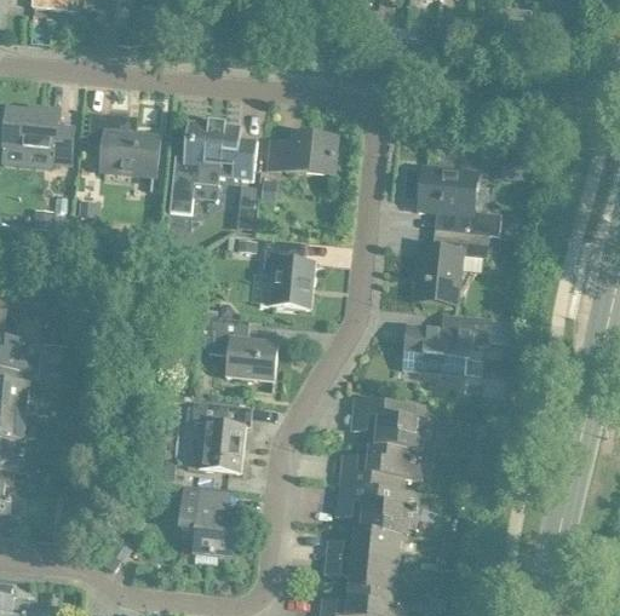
[(32,0),(32,6),(65,10),(67,0),(32,0)]
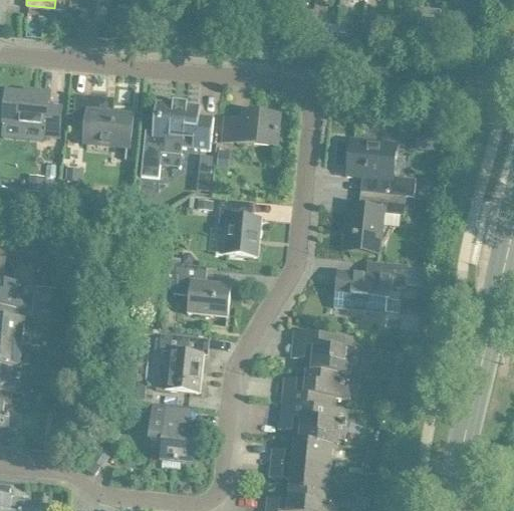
[(462,0),(461,13),(488,15),(489,0),(462,0)]
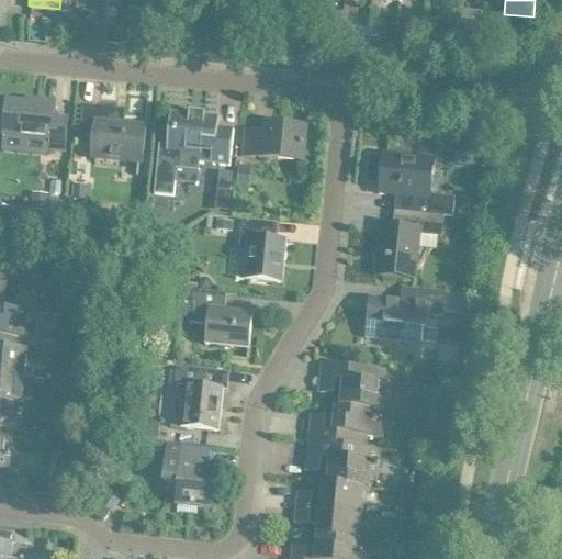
[(480,22),(481,9),(453,6),(451,34),(451,35),(478,37),(480,22)]
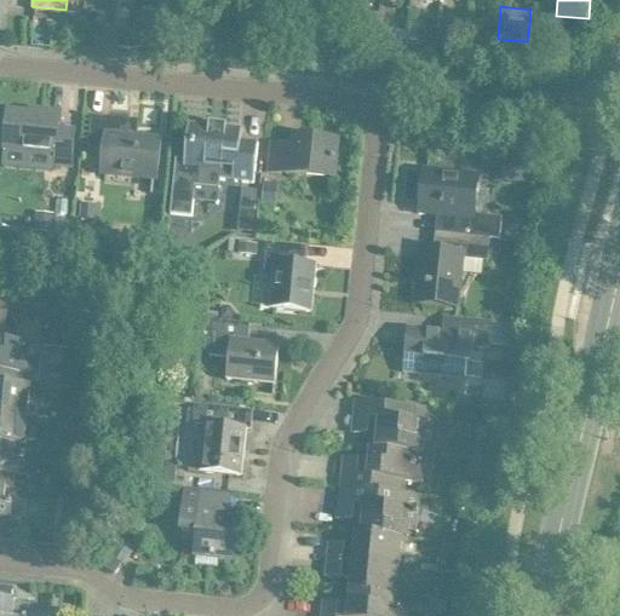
[(378,10),(356,9),(355,19),(377,22),(378,10)]
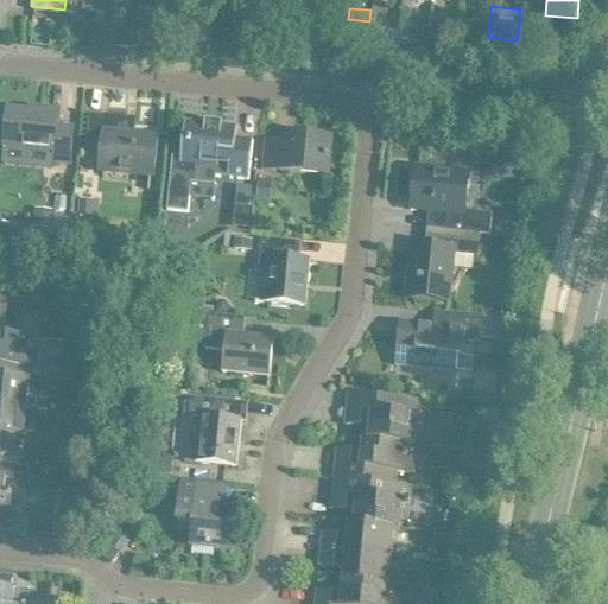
[(479,35),(480,19),(464,18),(463,33),(479,35)]
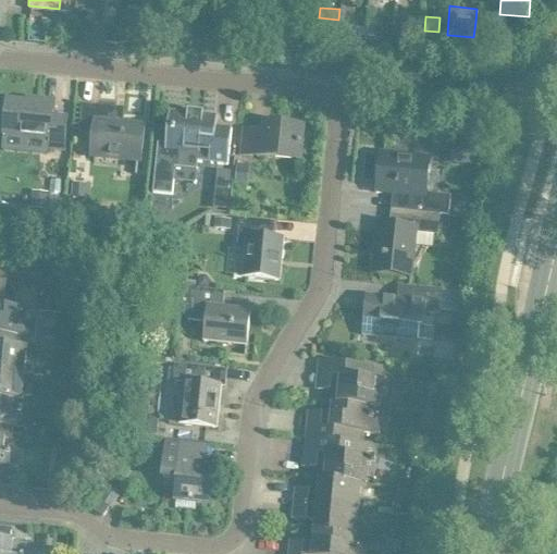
[(2,131),(0,146),(47,151),(47,144),(62,146),(65,114),(51,113),(52,97),(34,96),(34,99),(5,96),(2,131)]
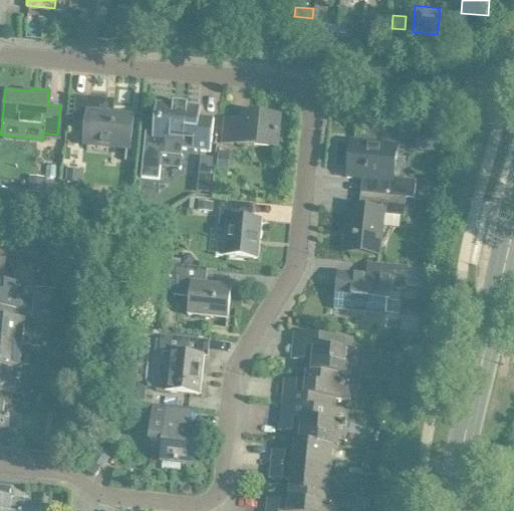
[(105,95),(73,92),(71,119),(87,120),(85,141),(125,145),(129,112),(104,110),(105,95)]
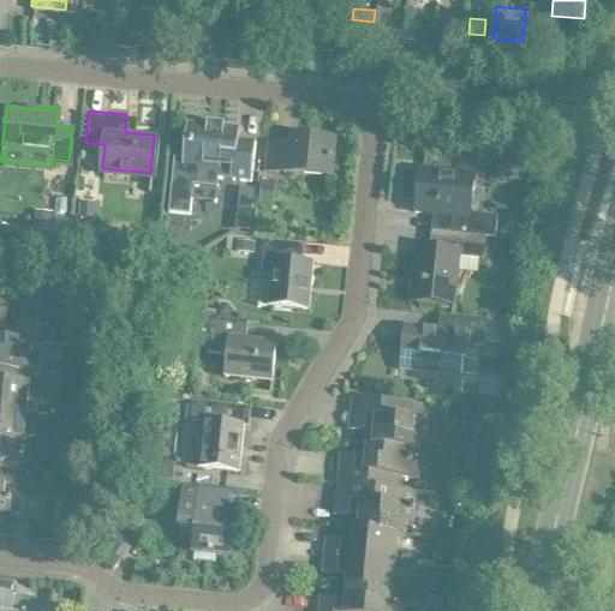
[(215,174),(250,178),(254,138),(236,137),(237,126),(190,121),(186,155),(172,154),(167,208),(187,210),(191,181),(214,184),(215,174)]
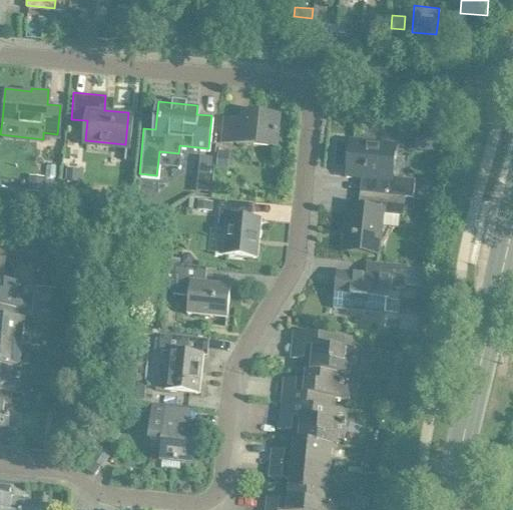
[(221,115),(219,138),(275,144),(278,113),(243,110),(242,117),(221,115)]
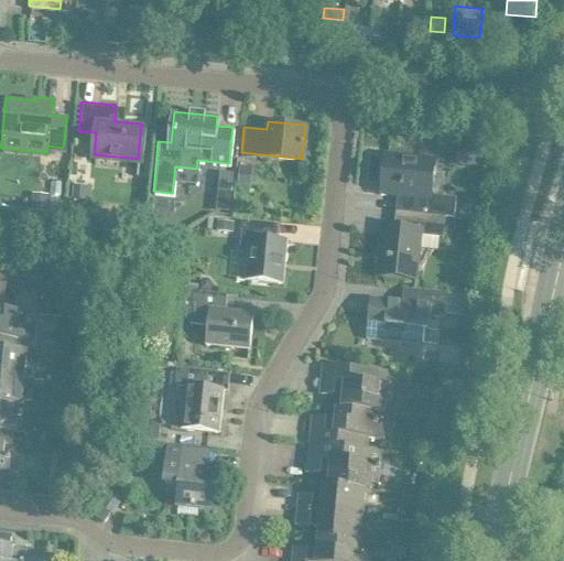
[(407,194),(404,211),(444,214),(446,194),(430,193),(433,157),(383,152),(379,192),(407,194)]
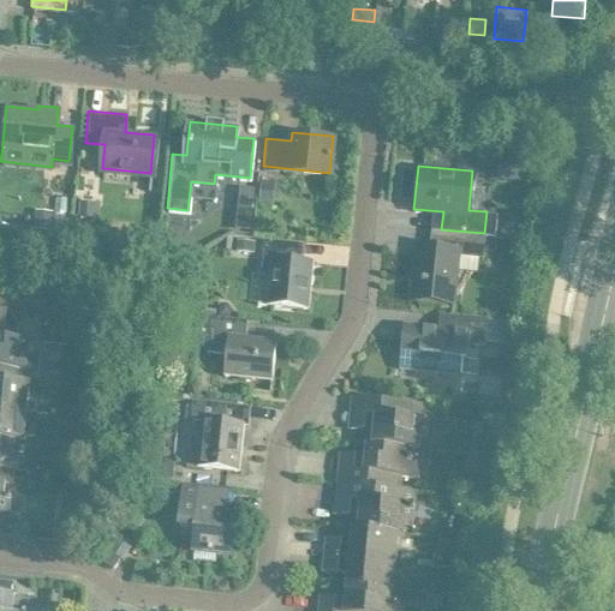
[(273,199),(274,179),(261,178),(258,198),(273,199)]
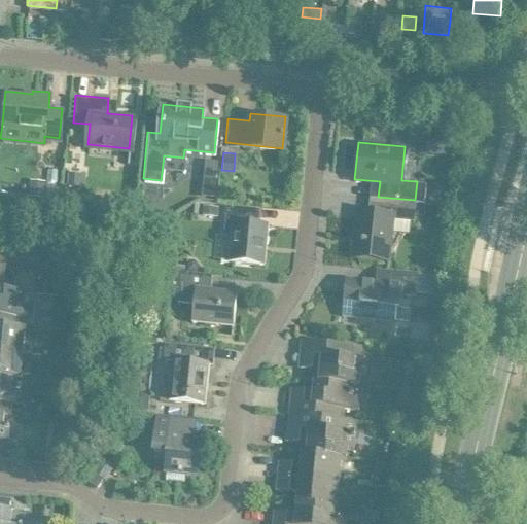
[(205,158),(203,174),(216,175),(217,159),(205,158)]
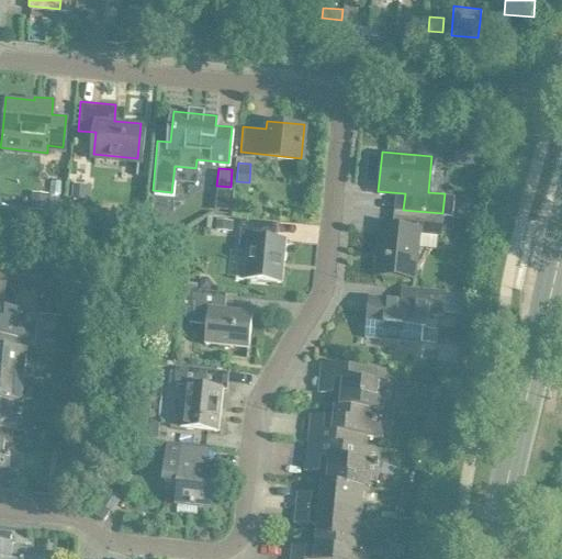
[(85,196),(86,182),(72,181),(71,194),(85,196)]
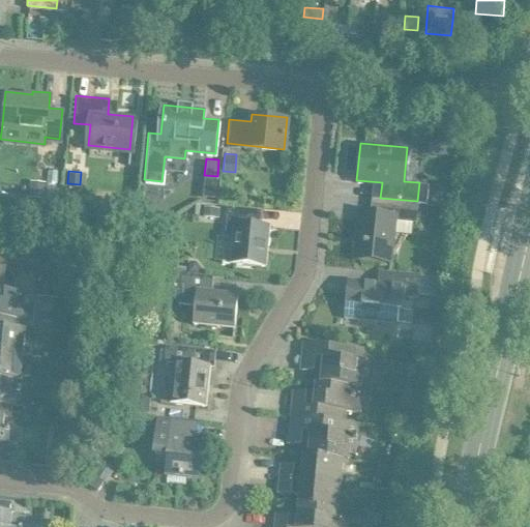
[(45,180),(30,179),(28,195),(43,196),(45,180)]
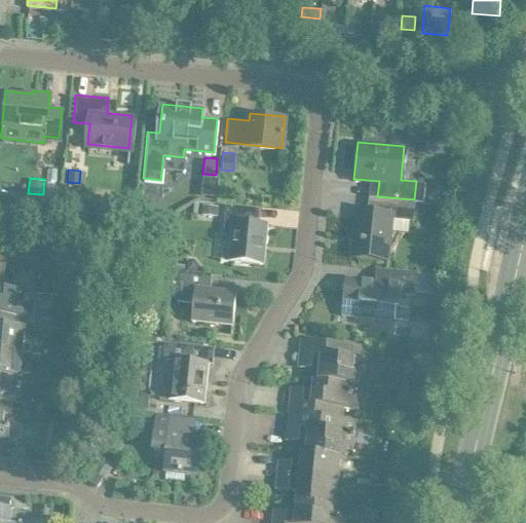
[(354,209),(350,255),(387,259),(391,217),(412,219),(414,199),(377,196),(376,211),(354,209)]
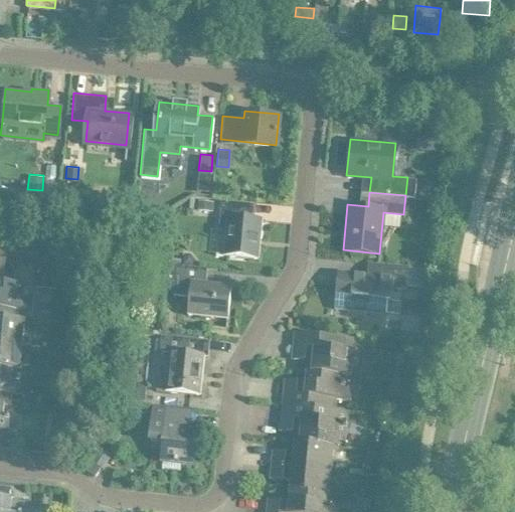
[(212,208),(213,199),(197,198),(196,207),(212,208)]
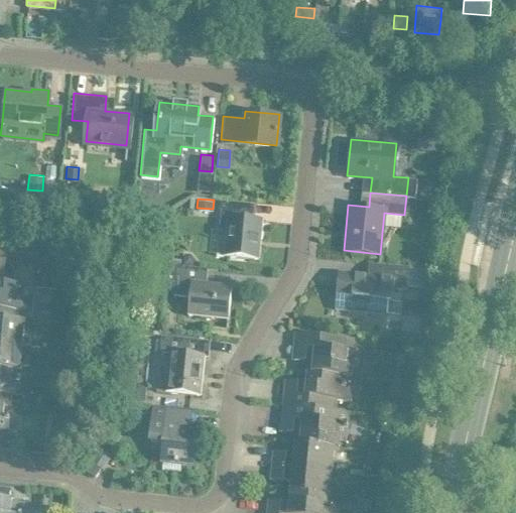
[(226,229),(223,254),(257,257),(261,218),(252,217),(254,203),(220,200),(218,228),(226,229)]
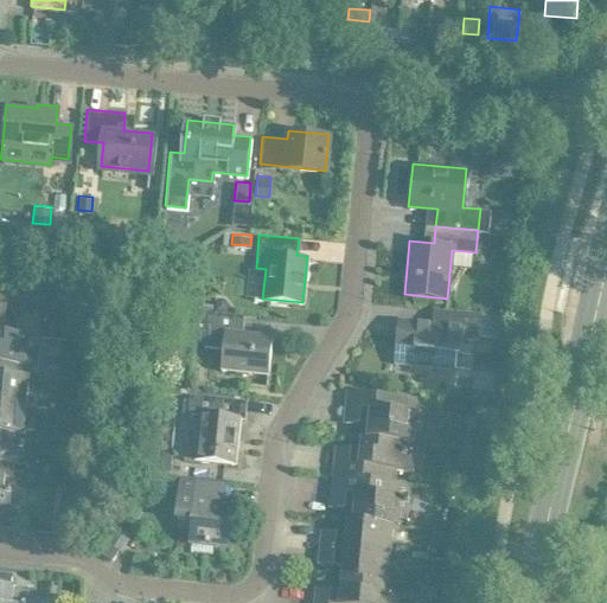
[(215,308),(228,309),(228,301),(224,296),(216,295),(215,308)]
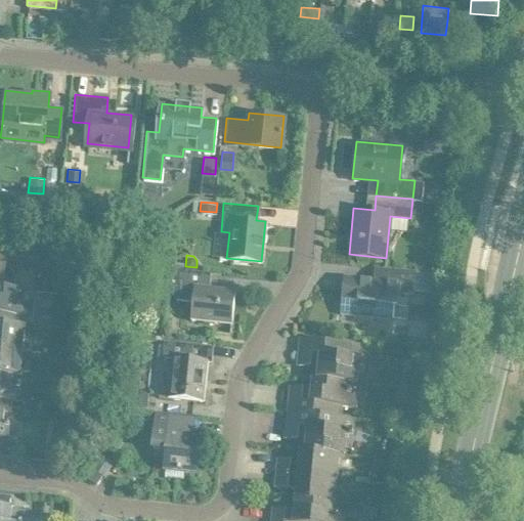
[(339,311),(355,313),(390,317),(392,303),(397,304),(398,291),(411,293),(415,269),(373,265),(372,279),(343,276),(339,311)]
